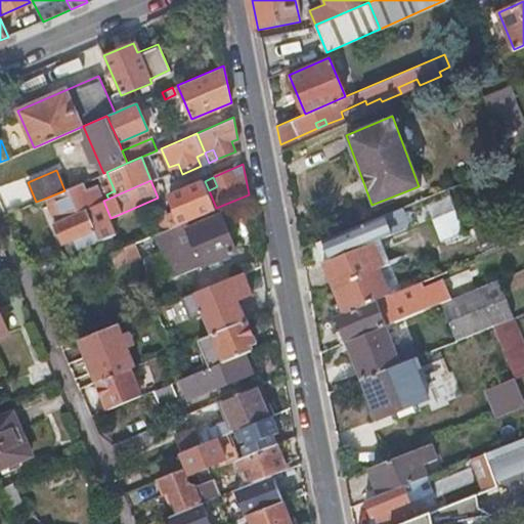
[(201,193),(209,190),(205,181),(197,184),(201,193)]
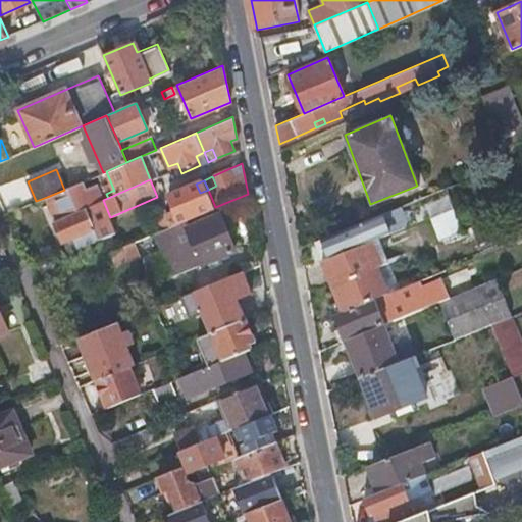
[(103,200),(108,198),(106,194),(101,196),(98,187),(87,192),(82,181),(64,190),(47,197),(57,220),(103,200)]
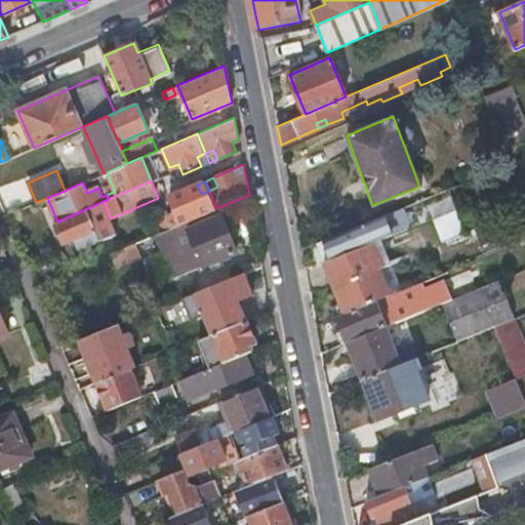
[(203,214),(216,208),(209,191),(201,194),(197,185),(178,193),(183,202),(173,206),(178,217),(180,224),(203,214)]
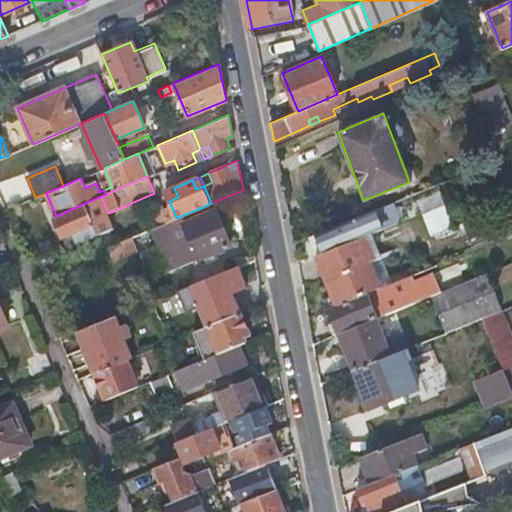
[(436,184),(413,193),(421,212),(444,202),(436,184)]
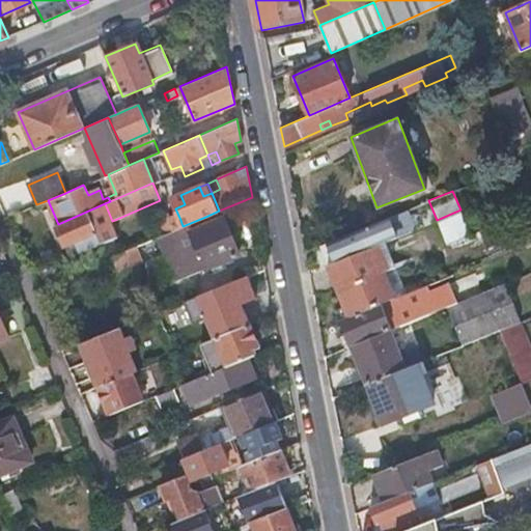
[(185,204),(180,195),(171,199),(172,203),(163,207),(167,216),(170,224),(180,220),(175,208),(185,204)]
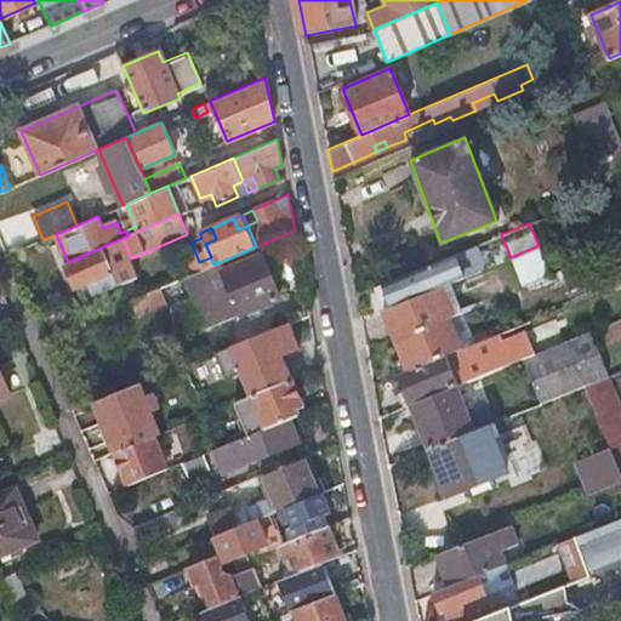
[(135,266),(131,258),(123,238),(68,262),(64,262),(79,296),(80,296),(78,289),(89,284),(92,295),(138,275),(135,266)]
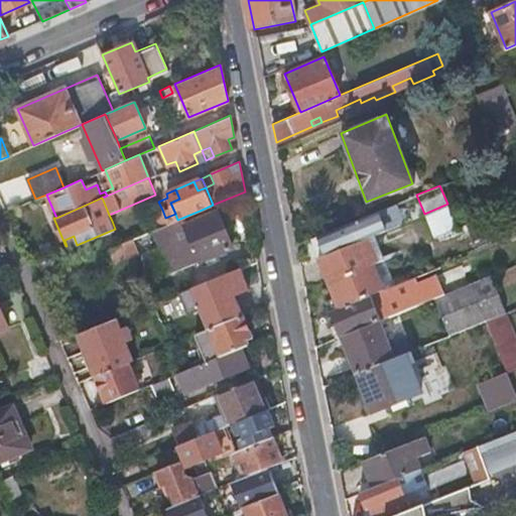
[(395,204),(316,236),(325,254),(364,238),(399,224),(401,218),(395,204)]
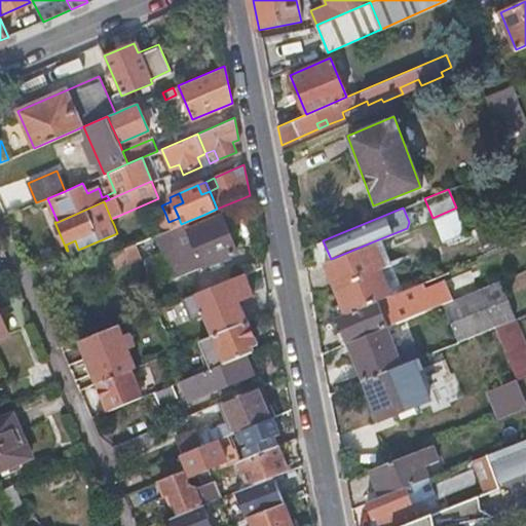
[(456,208),(433,218),(442,241),(465,231),(456,208)]
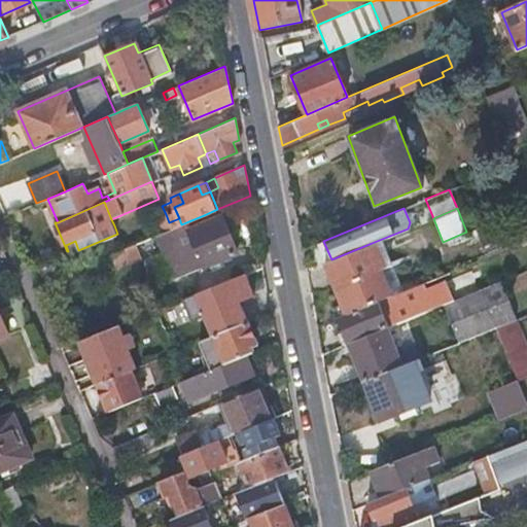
[(171,229),(169,222),(166,214),(156,218),(163,232),(171,229)]
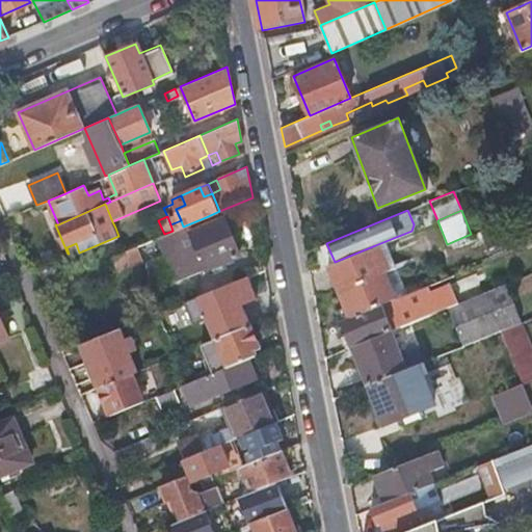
[(209,224),(206,217),(183,227),(173,231),(164,234),(159,237),(176,281),(240,254),(225,217),(209,224)]
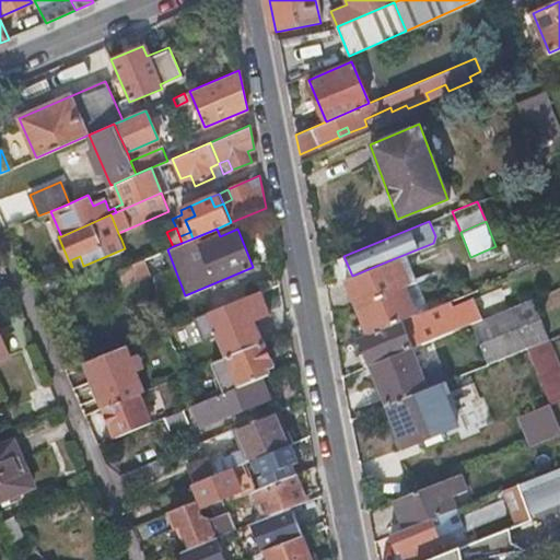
[(143,242),(150,238),(147,230),(139,232),(143,242)]
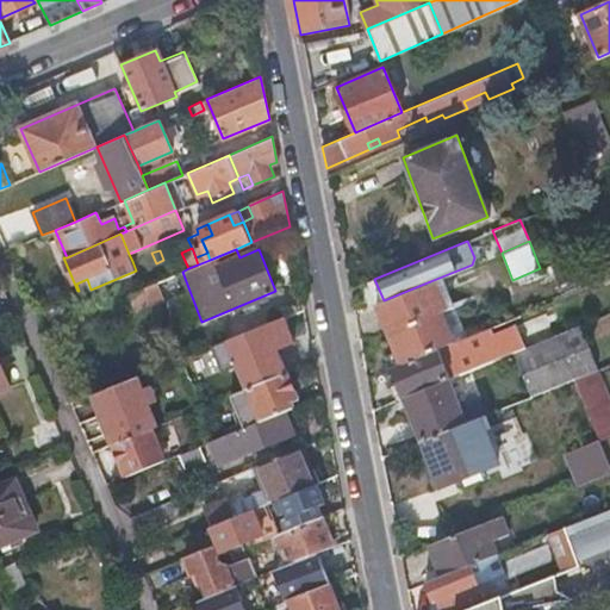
[(553,263),(566,294),(597,282),(584,250),(553,263)]
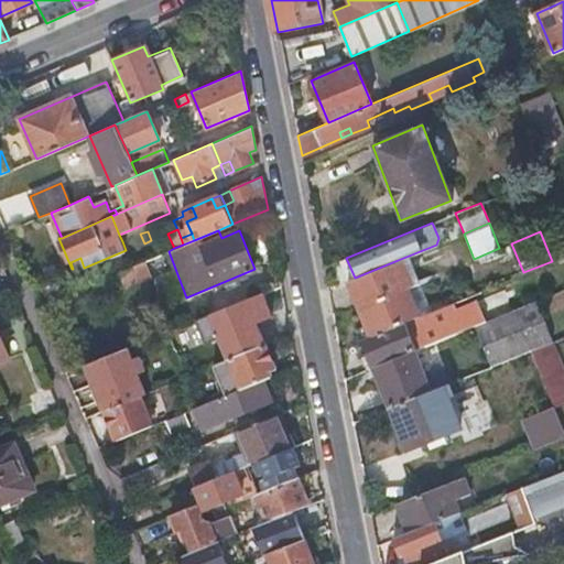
[(140,234),(122,241),(126,250),(126,251),(144,243),(140,234)]
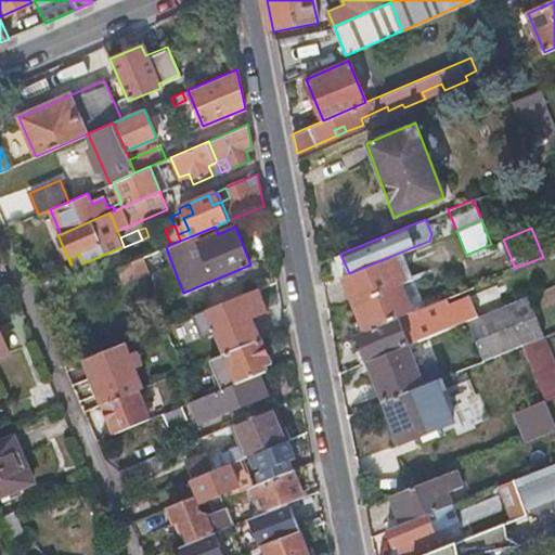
[(191,236),(189,230),(178,234),(180,241),(191,236)]
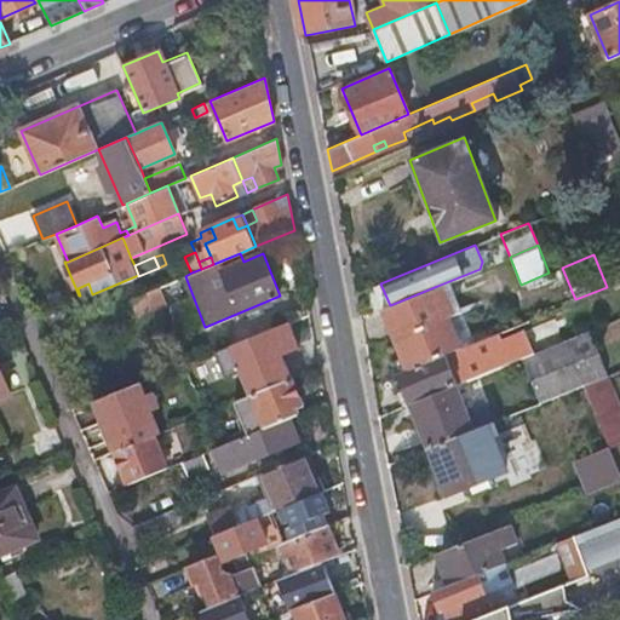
[(177,279),(130,299),(137,315),(173,300),(185,300),(177,279)]
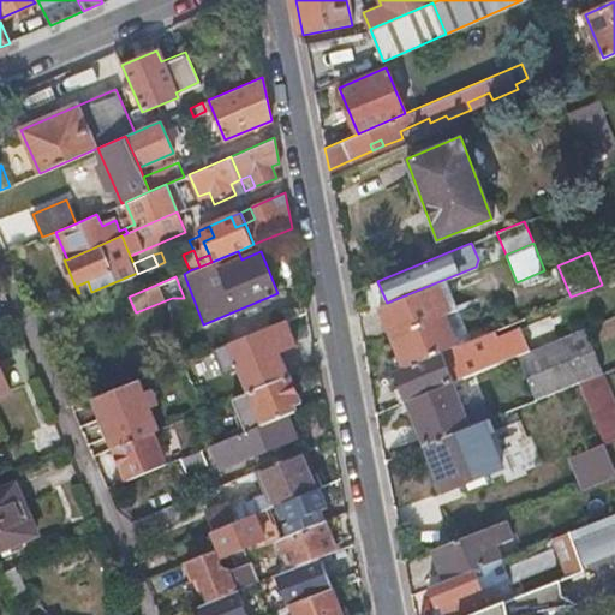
[(79,293),(78,293),(79,297),(91,292),(88,281),(77,286),(79,293)]
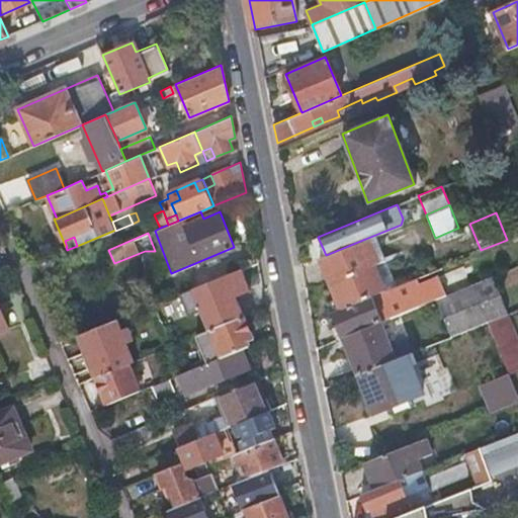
[(517,238),(503,244),(509,259),(517,255),(517,238)]
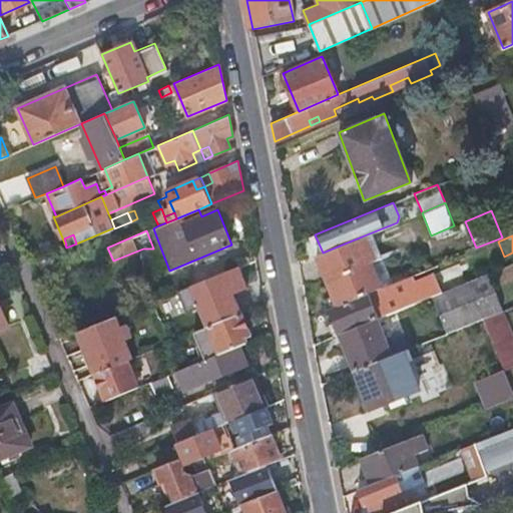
[(338,305),(367,293),(380,288),(369,261),(376,258),(370,244),(366,246),(362,236),(323,252),(318,254),(338,305)]
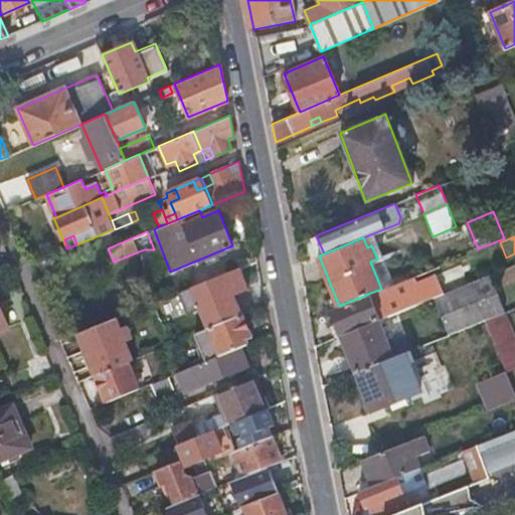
[(382,255),(386,266),(397,261),(393,251),(382,255)]
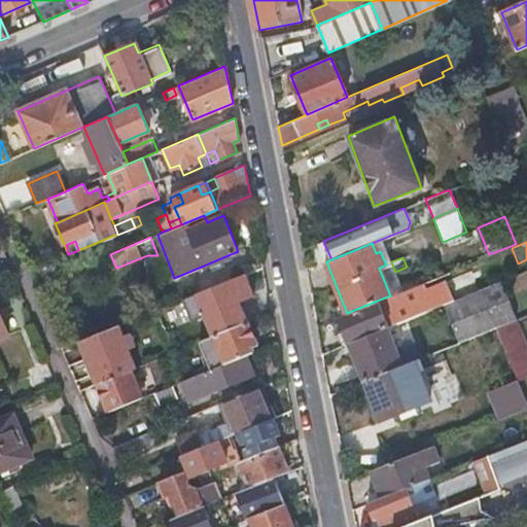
[(391,261),(386,265),(379,268),(390,295),(402,290),(395,272),(391,261)]
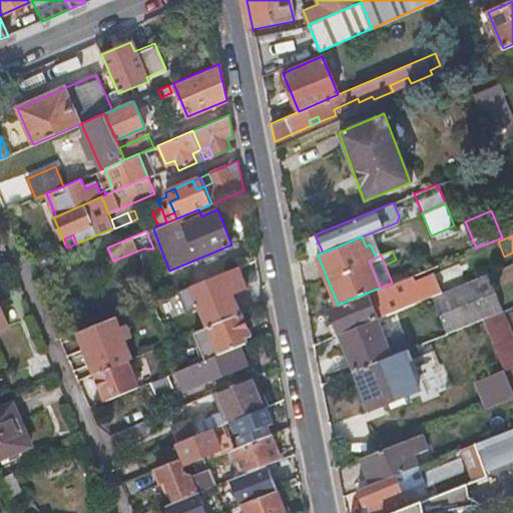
[(461,283),(473,278),(465,259),(454,263),(461,283)]
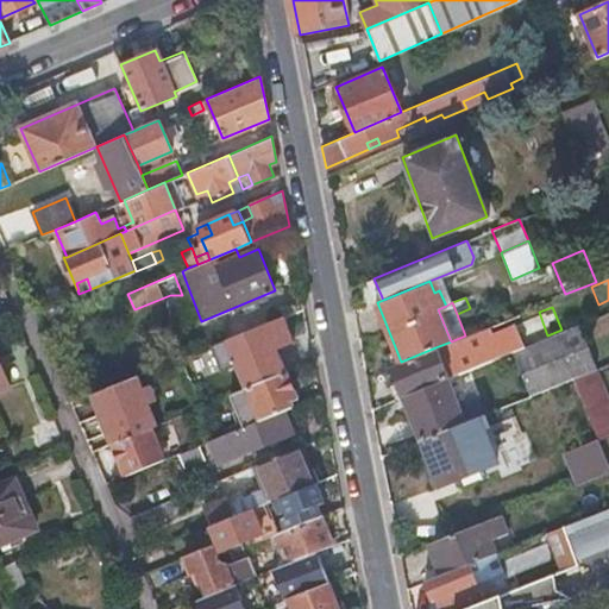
[(293,340),(283,315),(212,345),(221,369),(293,340)]
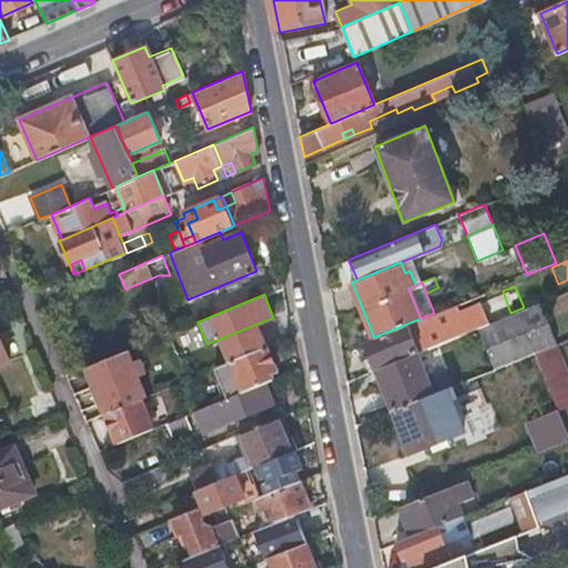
[(439,317),(448,338),(478,326),(489,322),(480,301),(439,317)]
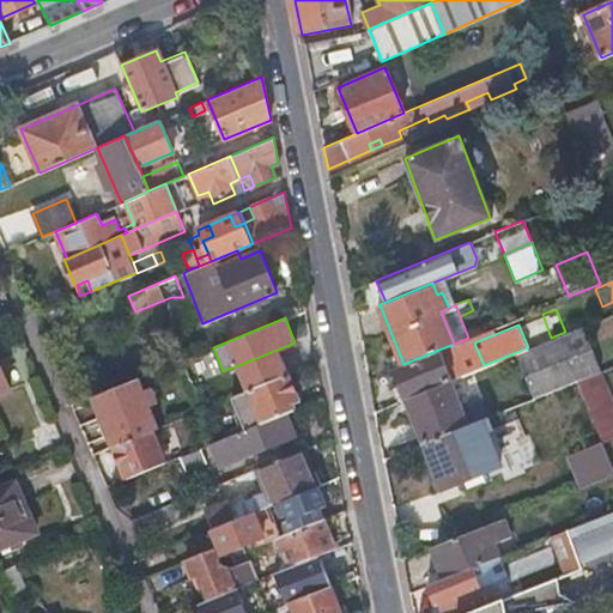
[(528,347),(516,352),(534,396),(563,384),(577,378),(601,369),(583,325),(565,332),(551,338),(528,347)]
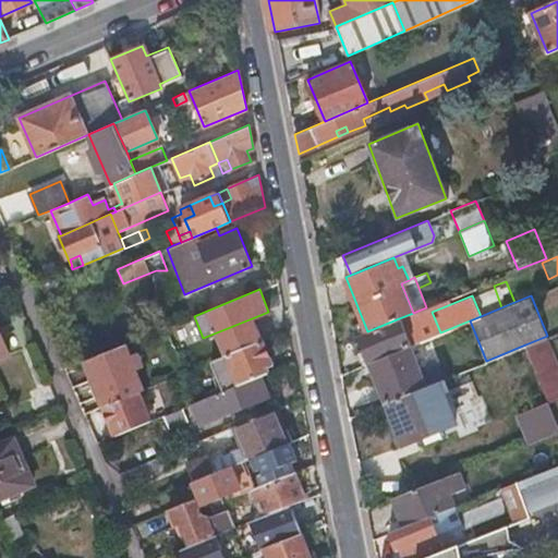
[(359,335),(368,362),(410,346),(399,318),(367,331),(359,335)]
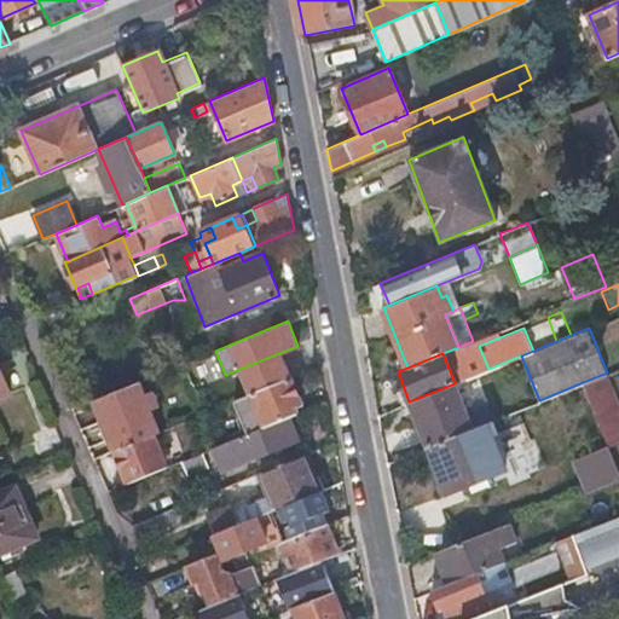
[(256,392),(290,379),(284,363),(250,377),(256,392)]
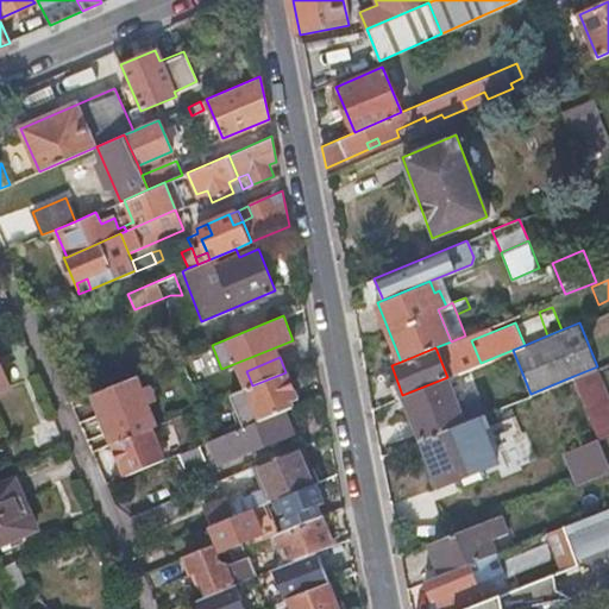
[(597,366),(573,376),(586,409),(588,413),(608,405),(608,394),(597,366)]
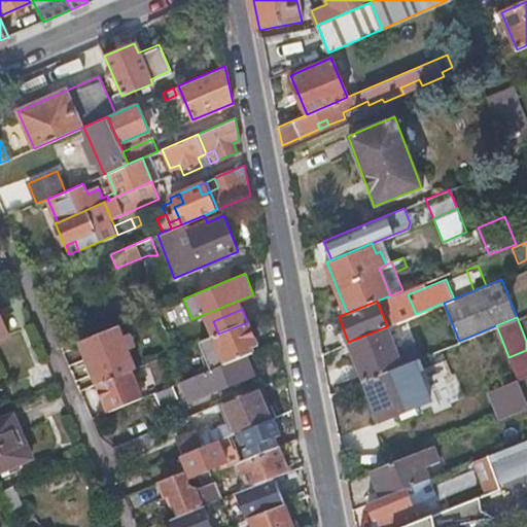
[(210,370),(246,355),(253,352),(250,344),(255,342),(247,322),(218,334),(199,342),(210,370)]
